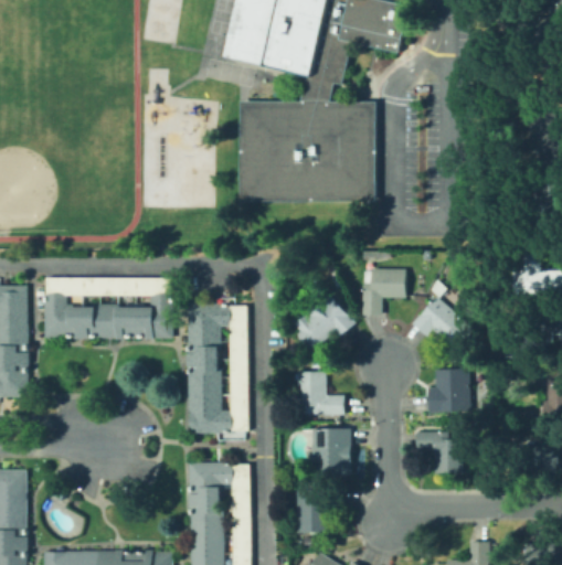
[(272,0),(258,64),(219,54),(230,0),(272,0)]
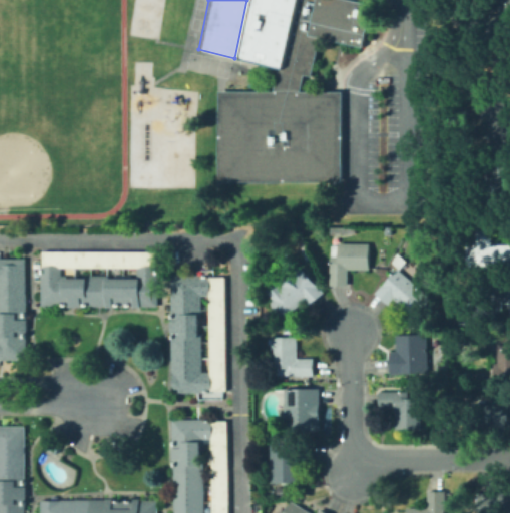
[(279,67),(294,0),(353,0),(367,3),(358,46),(316,36),(306,75),(299,73),(295,90),(337,90),(337,180),(213,180),(213,90),(268,90),(274,66),(279,67)]
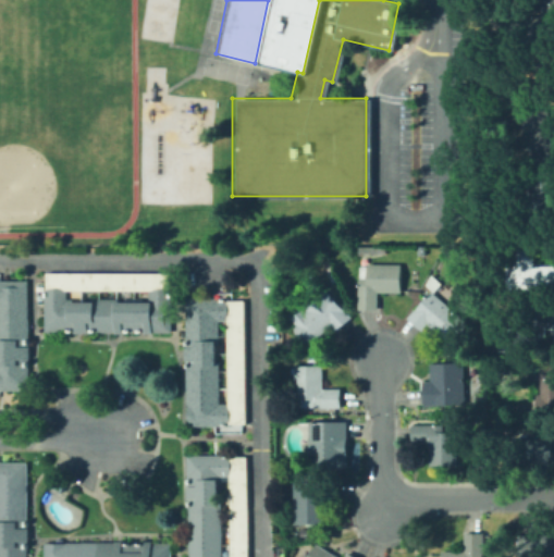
[(268,0),(319,0),(303,73),(297,72),(275,67),(255,63),(268,0)]
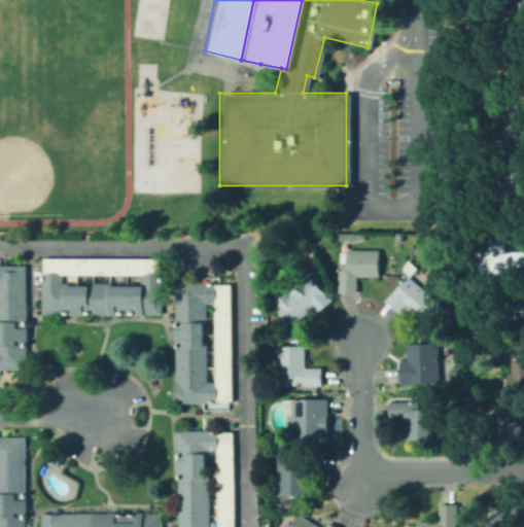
[(523,151),(504,152),(504,142),(495,142),(495,105),(519,105),(519,131),(523,131),(523,151)]
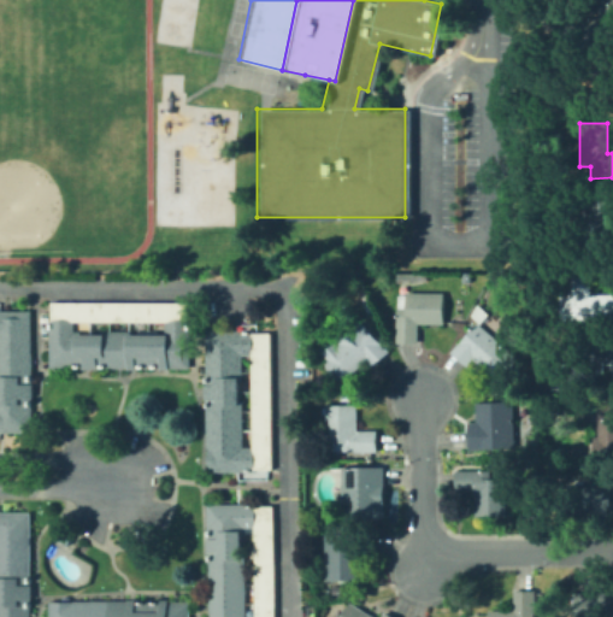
[(607,253),(581,253),(581,213),(594,213),(594,199),(603,200),(603,192),(612,192),(612,216),(611,216),(609,235),(607,234),(607,253)]
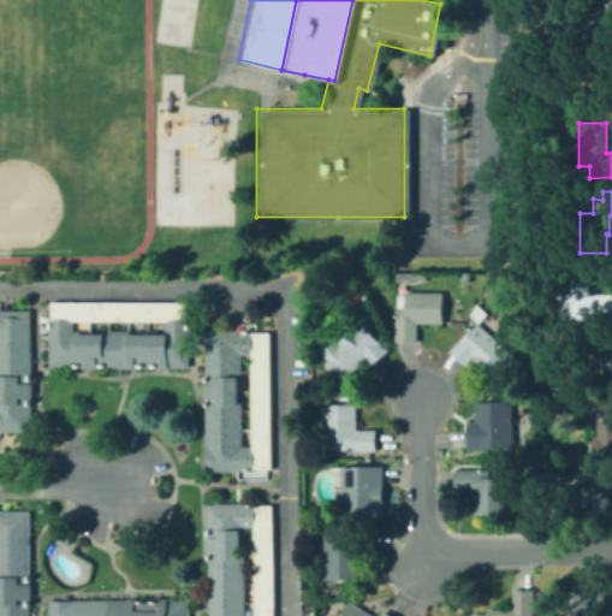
[(611,320),(559,321),(559,294),(569,294),(569,276),(590,274),(590,294),(611,294),(611,320)]
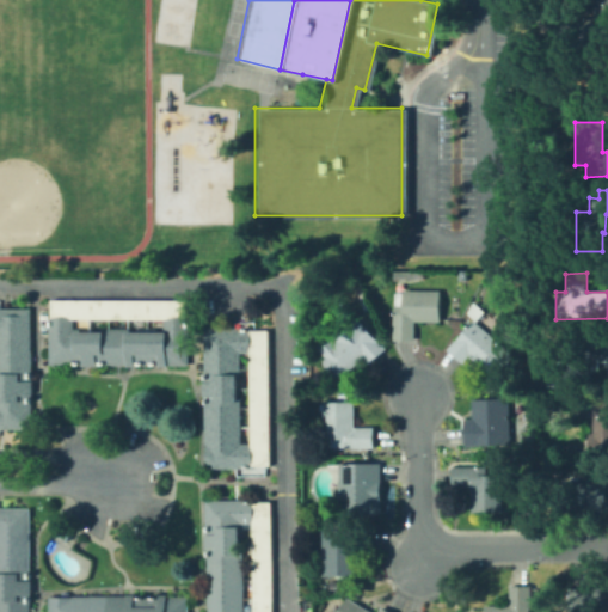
[(412,342),(392,342),(392,307),(394,307),(394,294),(403,294),(403,291),(438,292),(438,322),(413,322),(412,342)]
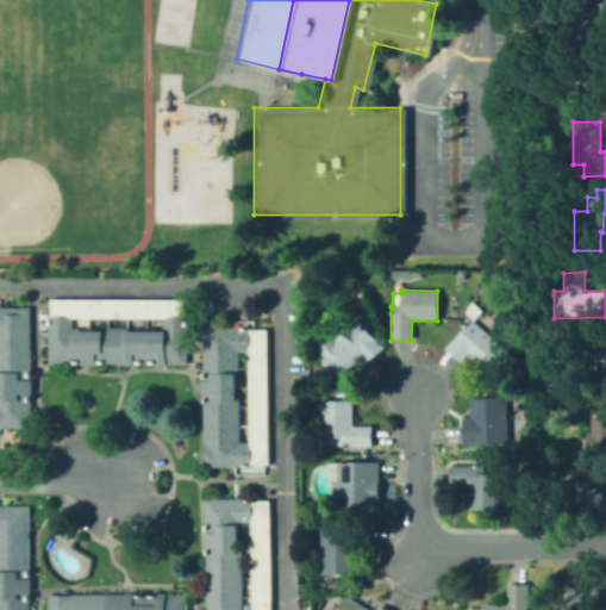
[(185,317),(163,317),(163,321),(74,321),(49,321),(49,317),(51,317),(51,300),(185,300),(185,317)]
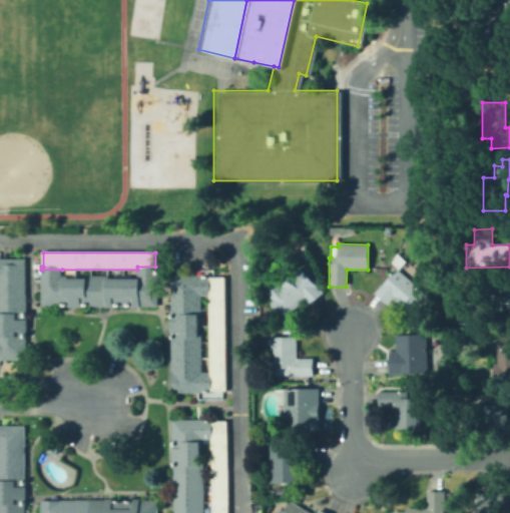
[(404,262),(398,270),(388,262),(394,254),(404,262)]
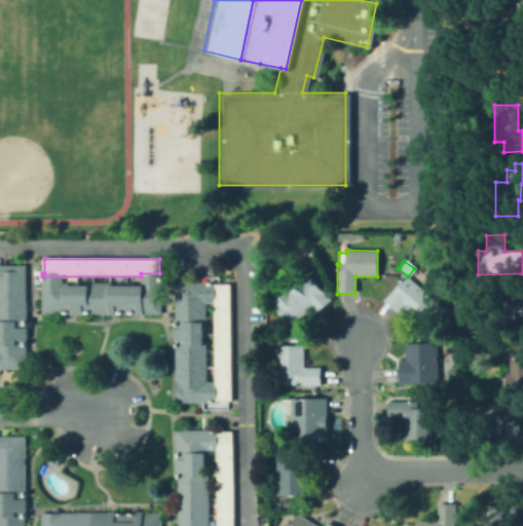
[(27,371),(0,371),(0,266),(27,266),(27,371)]
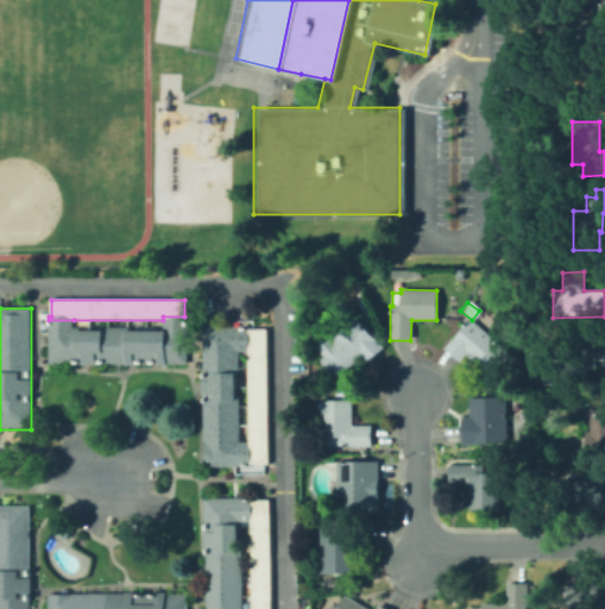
[(184,316),(184,321),(188,321),(187,327),(184,327),(184,334),(189,334),(189,365),(49,364),(49,320),(74,320),(74,332),(102,332),(102,328),(127,328),(127,332),(163,332),(163,320),(163,316),(184,316)]
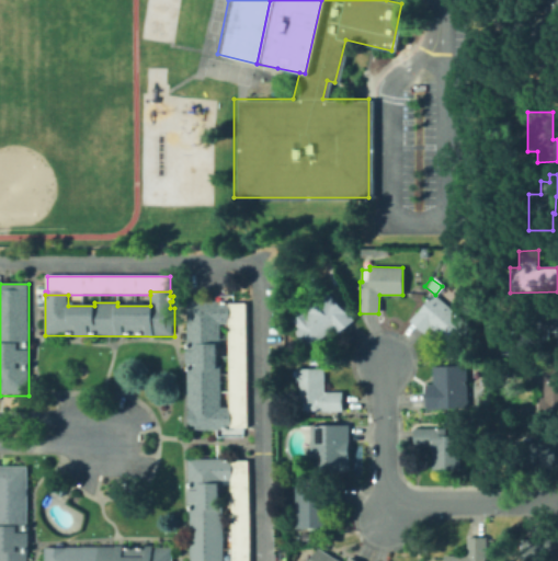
[(310,350),(295,333),(298,329),(289,319),(302,308),(305,311),(326,292),(353,320),(338,335),(332,329),(310,350)]
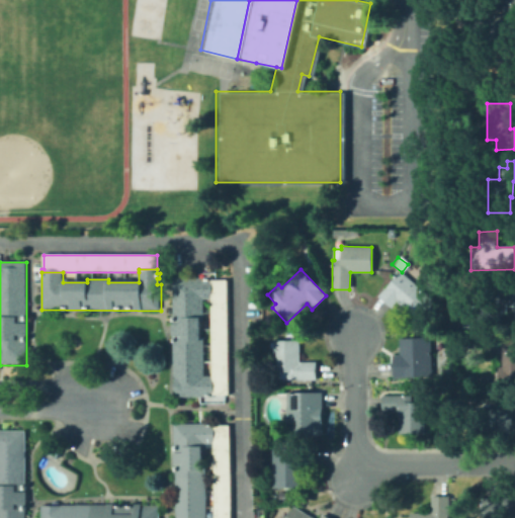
[(419,322),(397,303),(391,309),(376,296),(384,288),(400,271),(435,301),(419,322)]
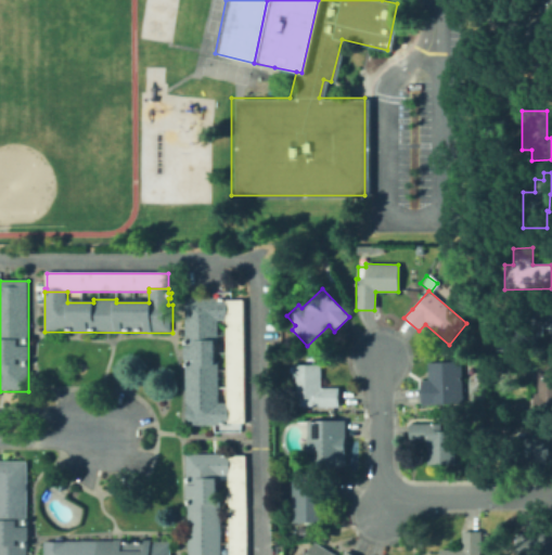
[(226,427),(220,427),(220,425),(187,425),(185,404),(184,369),(184,339),(185,339),(184,299),(227,298),(227,301),(243,300),(246,422),(229,423),(229,425),(226,425),(226,427)]
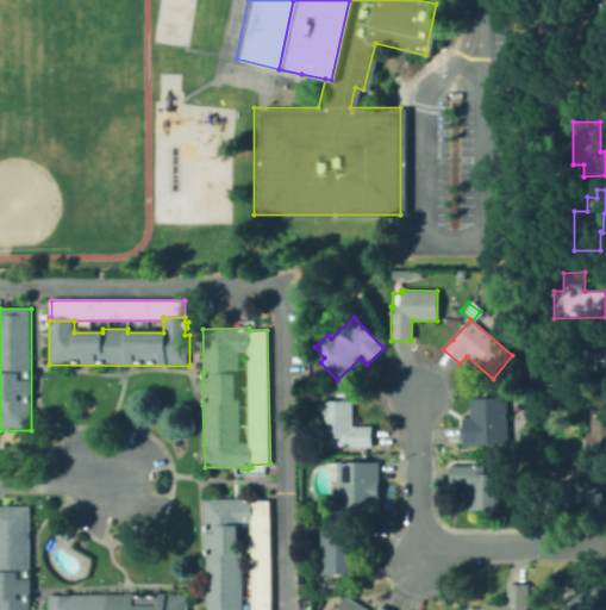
[(605,359),(585,359),(585,330),(605,330),(605,359)]
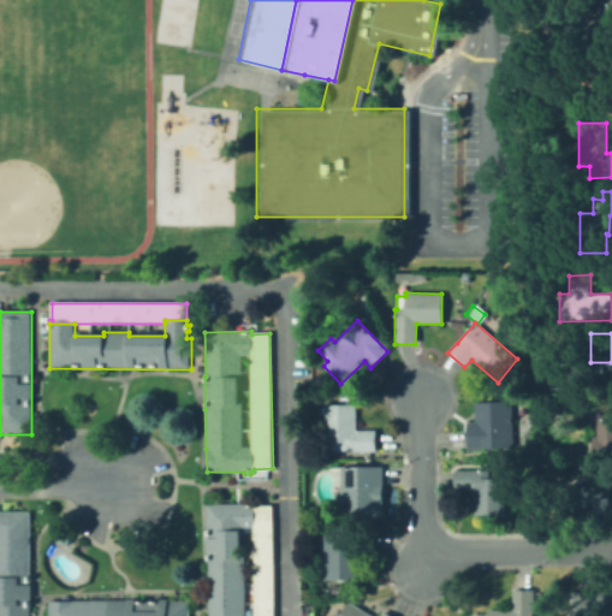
[(551,390),(551,371),(577,371),(577,390),(551,390)]
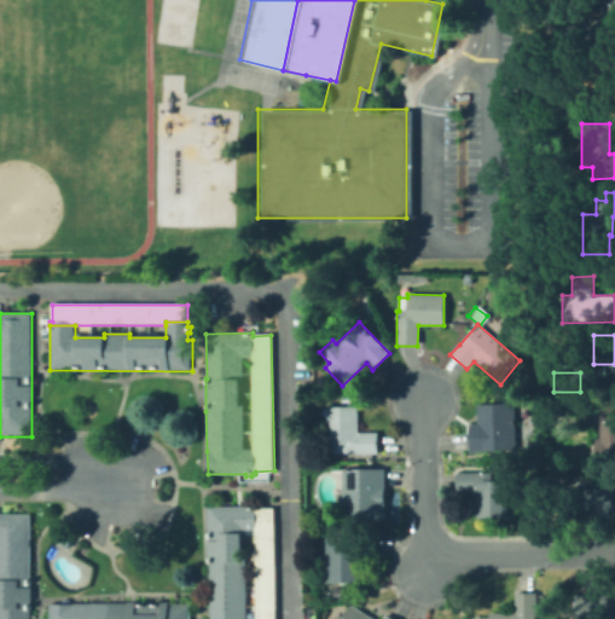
[(470,453),(469,424),(477,424),(476,405),(514,404),(516,451),(470,453)]
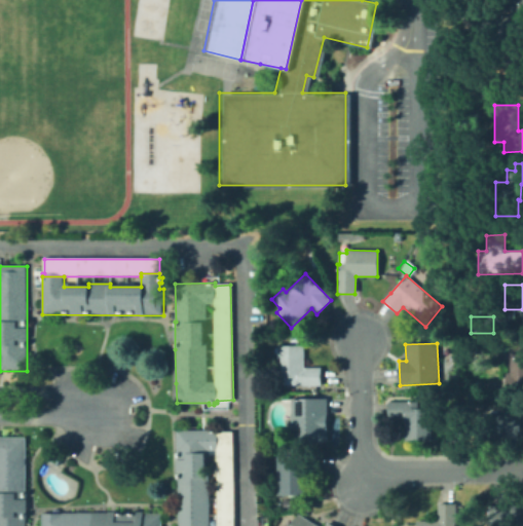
[(322,386),(301,385),(277,386),(277,354),(274,354),(274,347),(277,347),(277,345),(303,345),(304,368),(321,367),(322,386)]
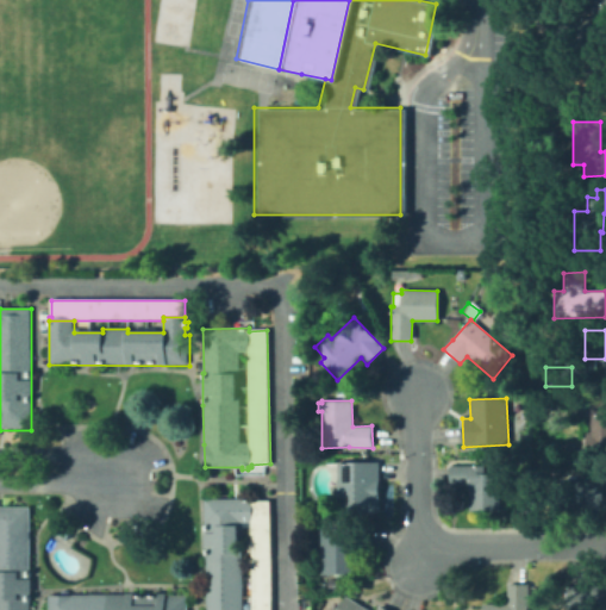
[(605,403),(605,456),(588,456),(588,431),(593,431),(593,403),(605,403)]
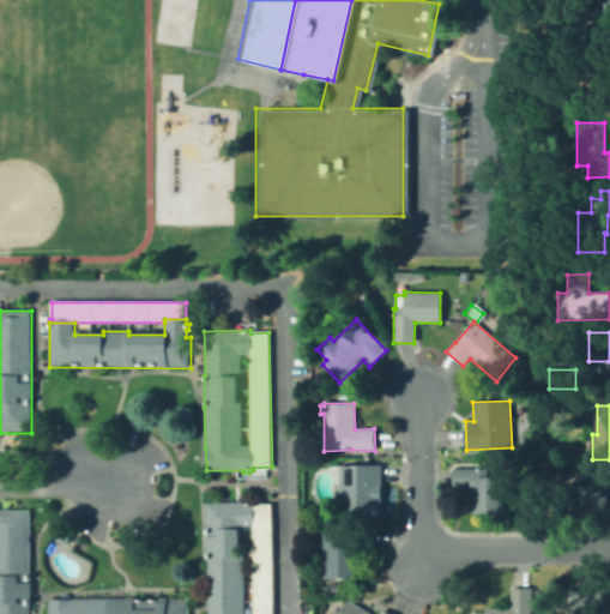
[(381,517),(339,517),(339,465),(381,465),(381,517)]
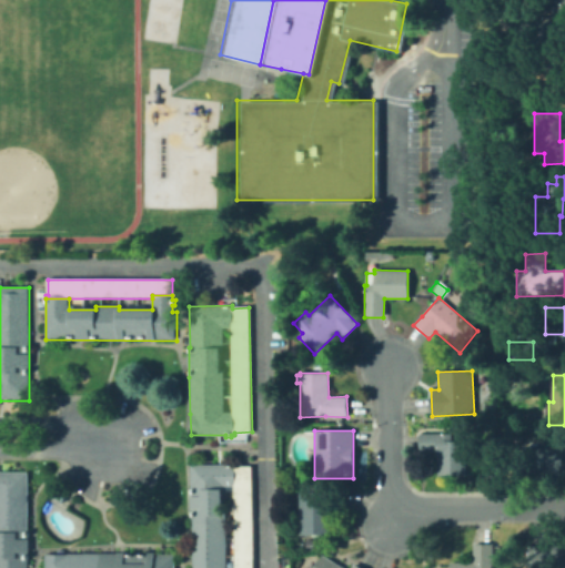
[(465,477),(437,477),(437,458),(436,458),(435,452),(420,452),(419,434),(452,433),(452,442),(465,442),(465,477)]
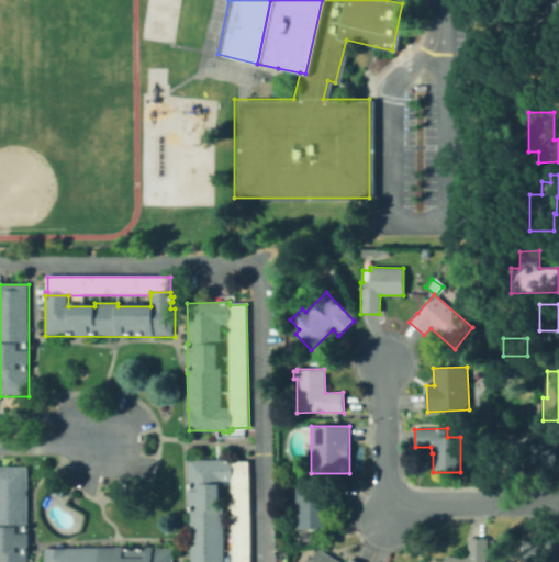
[(556,469),(517,468),(517,442),(547,444),(547,436),(557,436),(557,433),(558,433),(558,458),(556,458),(556,469)]
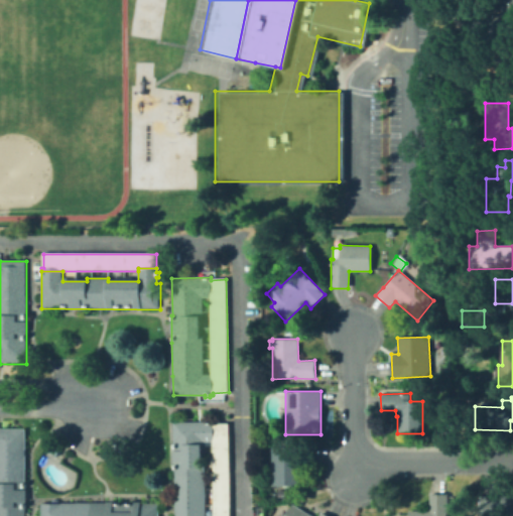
[(174,515),(174,473),(172,473),(172,443),(173,443),(173,422),(215,422),(215,424),(229,424),(229,515),(174,515)]
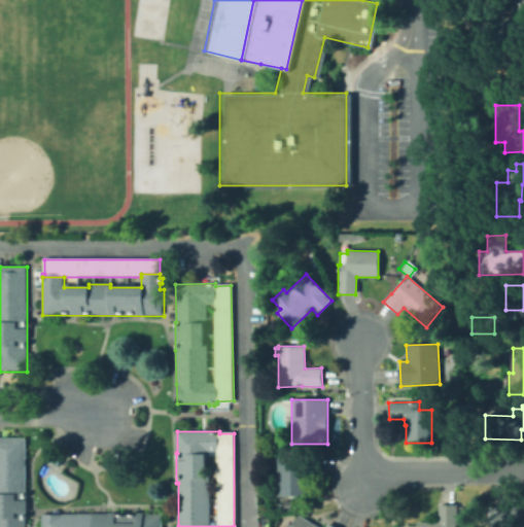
[(25,526),(0,526),(0,438),(26,438),(25,526)]
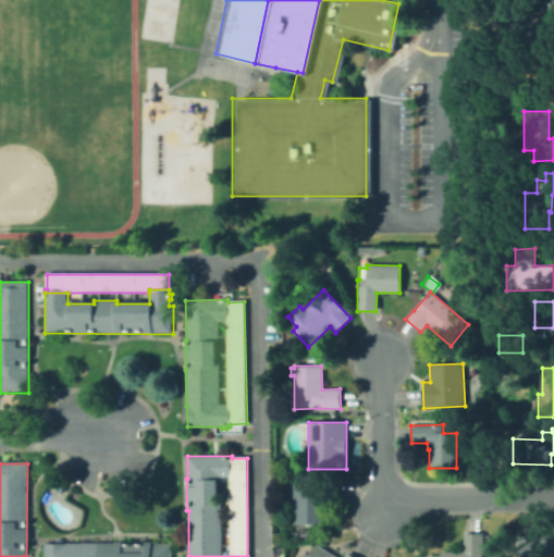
[(325,524),(293,524),(293,482),(295,482),(295,475),(315,475),(315,482),(332,482),(333,502),(325,502),(325,524)]
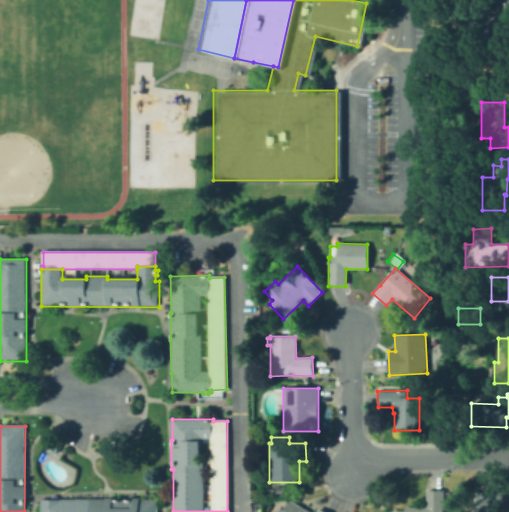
[(443,511),(406,511),(406,509),(426,508),(426,490),(444,491),(443,511)]
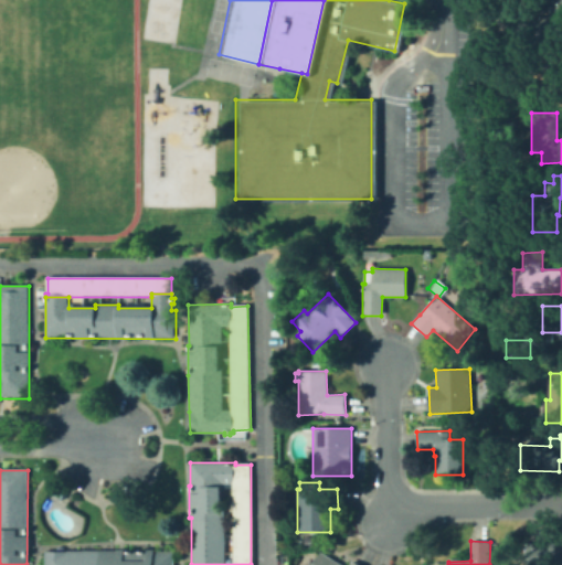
[(561,564),(526,564),(526,543),(560,543),(561,541),(561,564)]
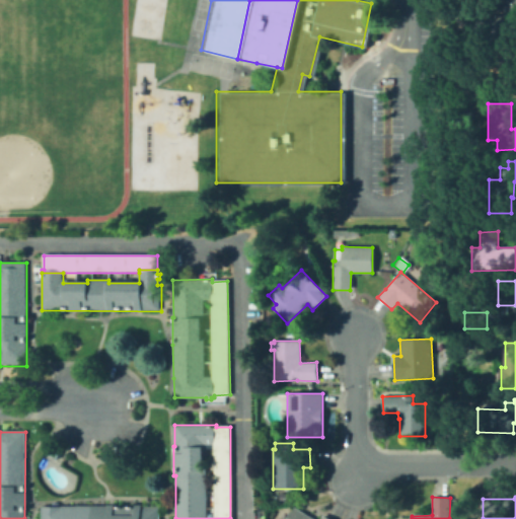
[(41,518),(42,507),(160,507),(160,518),(41,518)]
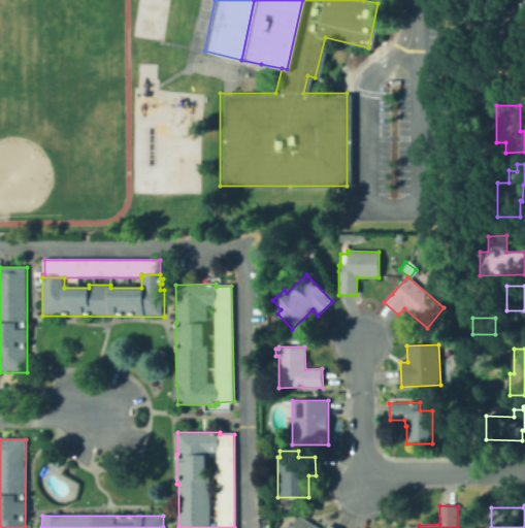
[(291,527),(298,516),(317,527),(326,527),(329,525),(334,527),(291,527)]
